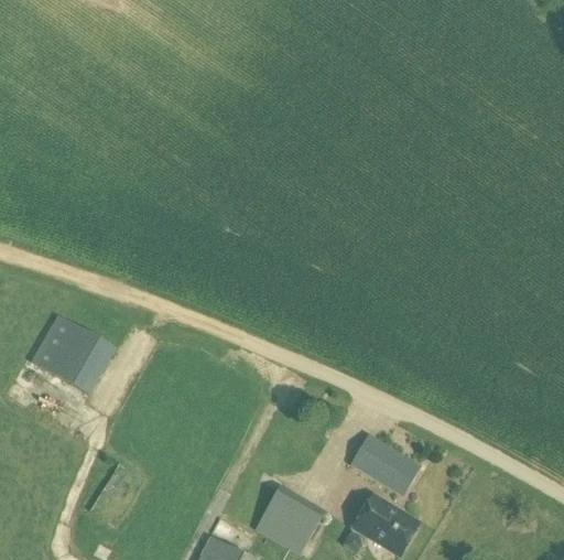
[(90,396),(117,348),(57,313),(30,361),(90,396)]
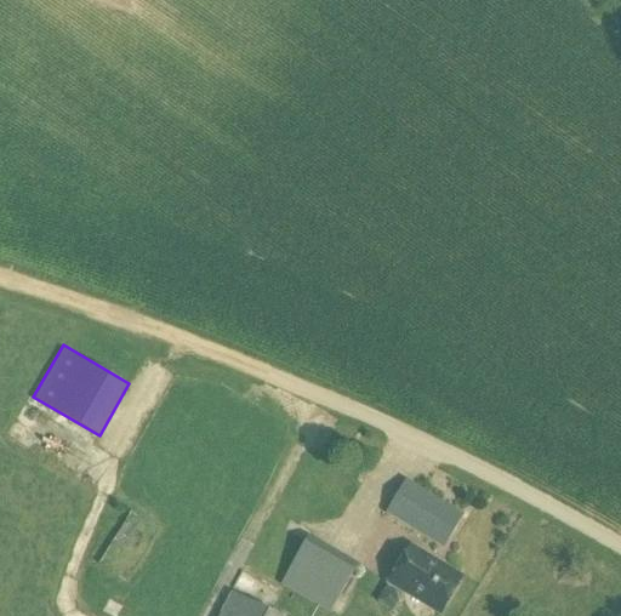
[(444,546),(465,512),(405,475),(385,511),(444,546)]
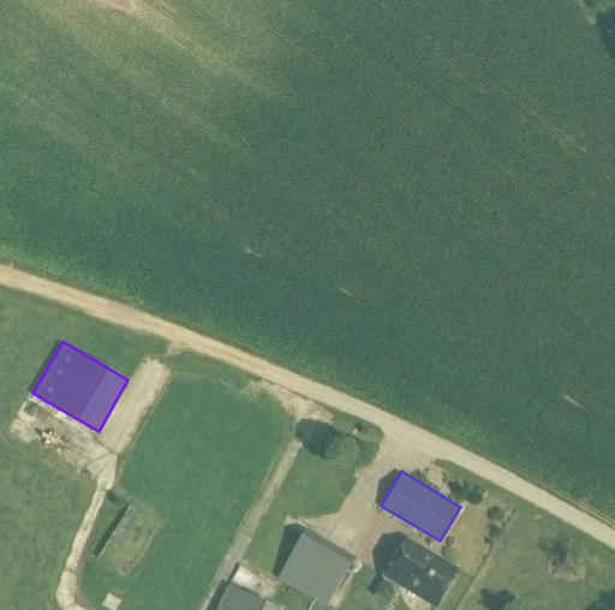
[(106,549),(131,568),(167,520),(142,501),(106,549)]
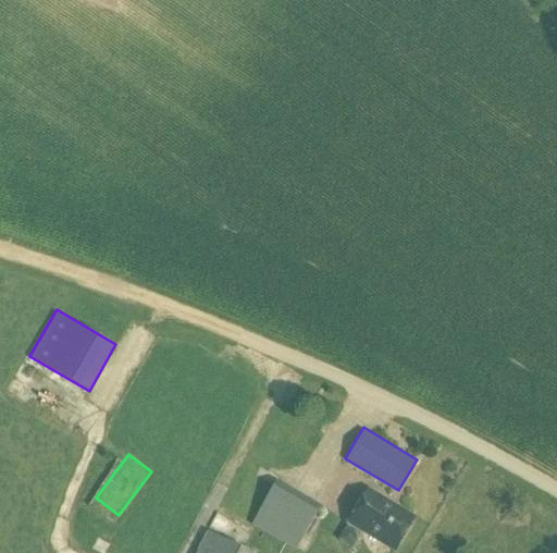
[(296,548),(321,503),(277,479),(252,523),(296,548)]
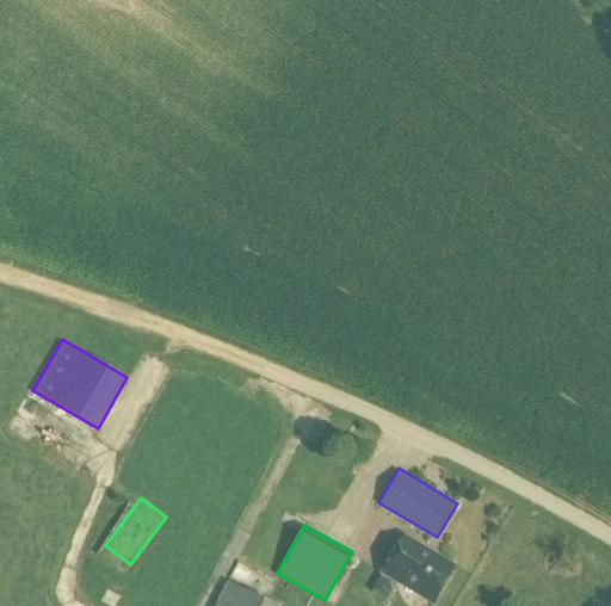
[(433,600),(455,566),(403,535),(382,569),(433,600)]
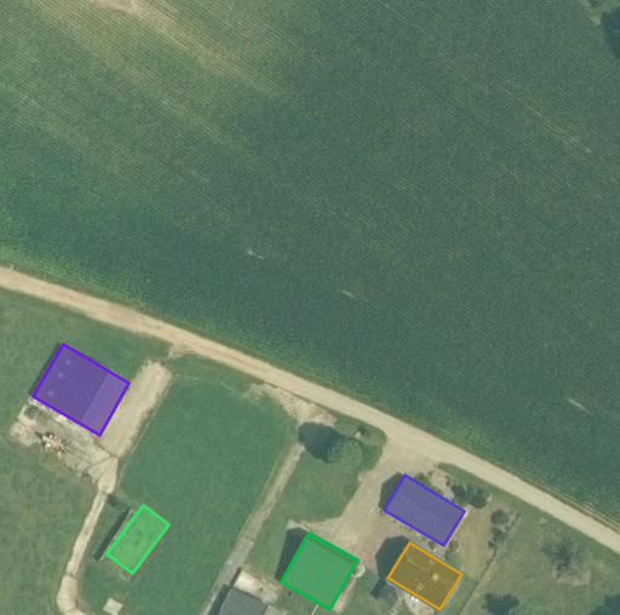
[(281,614),(231,588),(216,614),(281,614)]
